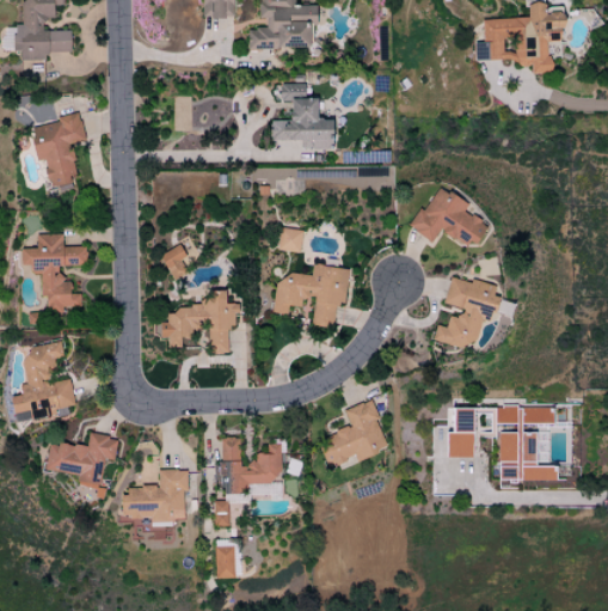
[(73,30),(47,31),(45,17),(56,17),(56,5),(66,5),(65,0),(25,0),(26,24),(16,24),(16,50),(22,50),(22,60),(48,60),(48,53),(73,52),(73,30)]
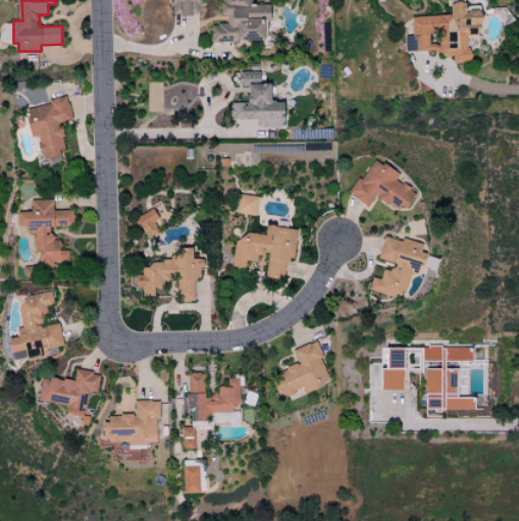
[(173,0),(174,15),(202,14),(201,0),(173,0)]
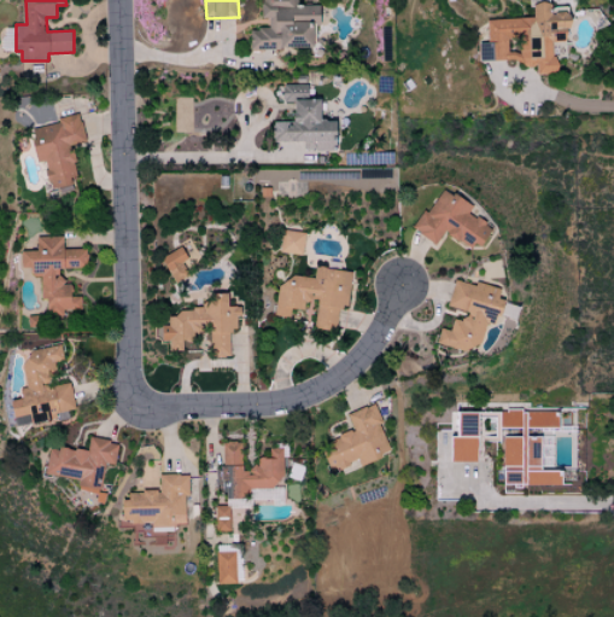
[(315,48),(315,24),(322,24),(322,5),(298,5),(297,0),(263,0),(263,17),(270,17),(270,28),(252,28),(251,47),(315,48)]
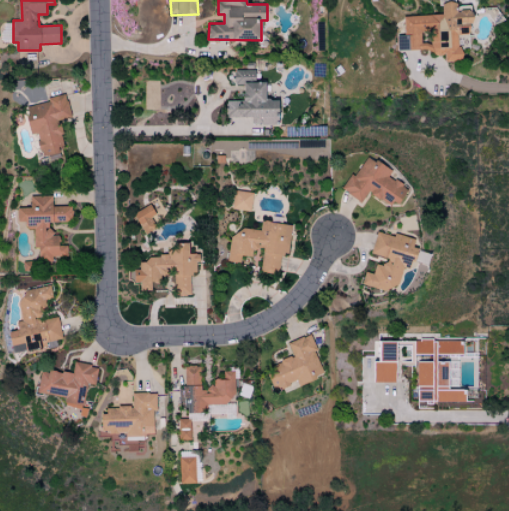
[(405,16),(406,35),(399,35),(399,52),(445,50),(446,61),(462,60),(461,36),(473,35),(471,5),(457,6),(456,0),(443,0),(444,14),(405,16)]
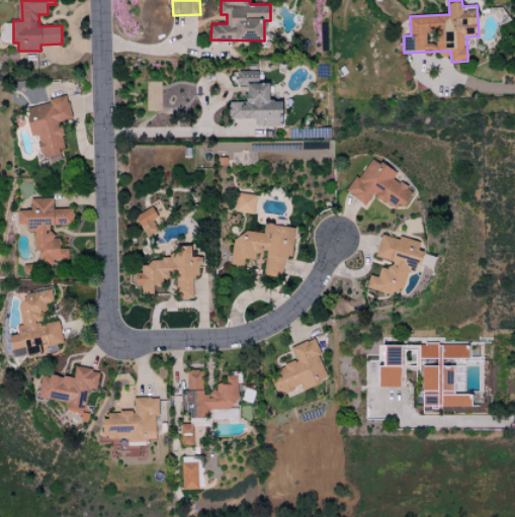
[(284,126),(284,101),(270,100),(270,82),(260,82),(260,71),(239,70),(238,85),(248,85),(247,101),(230,101),(230,118),(257,118),(257,125),(284,126)]
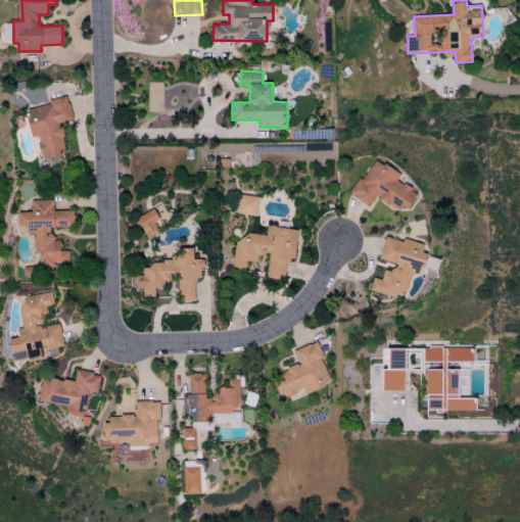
[(28,108),(33,137),(39,136),(43,159),(66,155),(61,123),(73,121),(69,96),(50,99),(51,104),(28,108)]
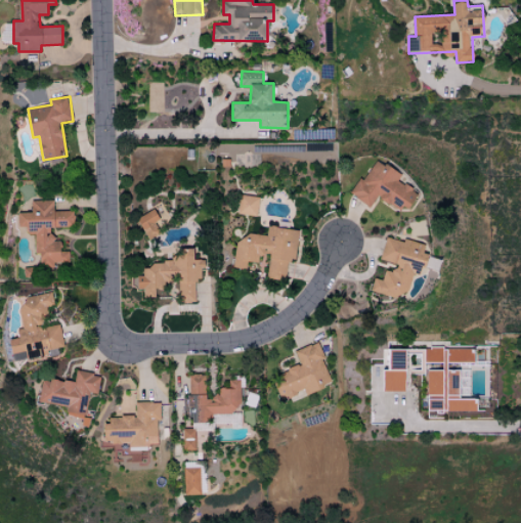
[(353,195),(372,207),(379,195),(406,213),(419,192),(398,180),(402,174),(376,158),(353,195)]
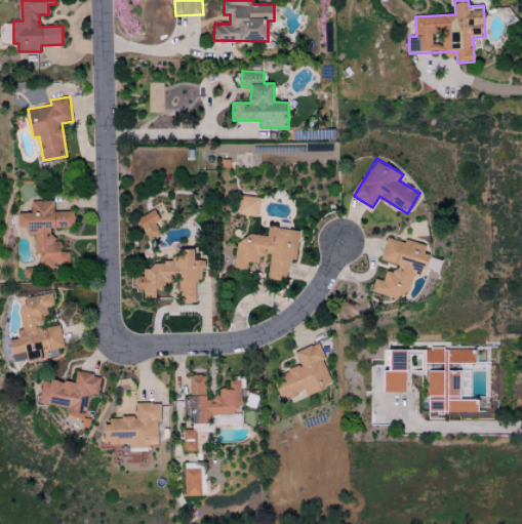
[(258,216),(262,197),(241,194),(238,213),(258,216)]
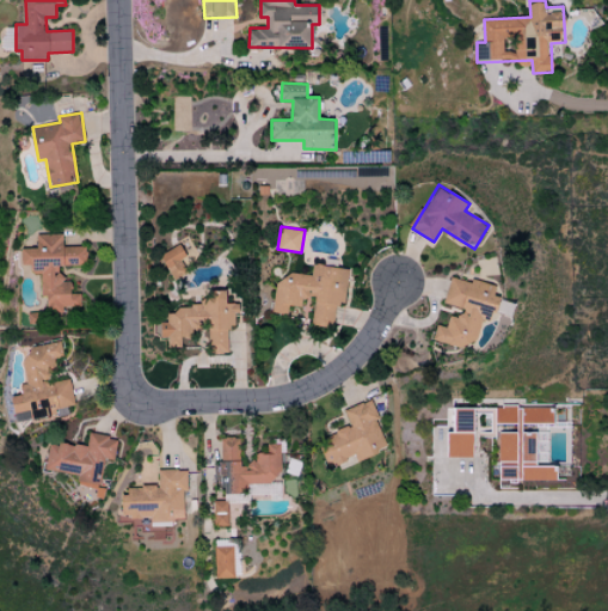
[(88,264),(87,245),(65,246),(65,233),(38,234),(38,248),(23,248),(23,264),(32,264),(32,274),(42,273),(43,297),(48,297),(49,312),(66,312),(65,306),(81,306),(81,293),(72,293),(72,281),(62,281),(62,266),(88,264)]
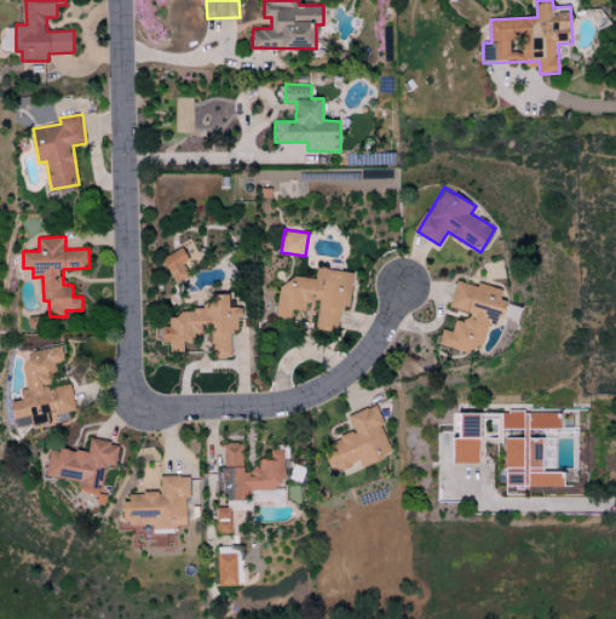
[(189,275),(183,265),(191,261),(183,247),(163,258),(177,282),(189,275)]
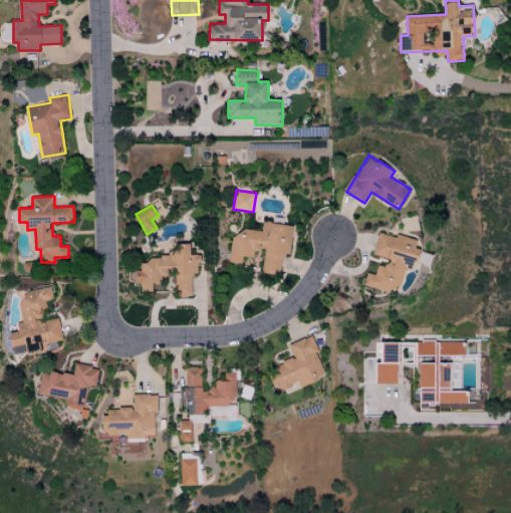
[(294,225),(264,222),(263,233),(234,229),(230,262),(243,263),(244,256),(254,257),(256,248),(266,250),(263,273),(281,275),(284,254),(291,255),(294,225)]
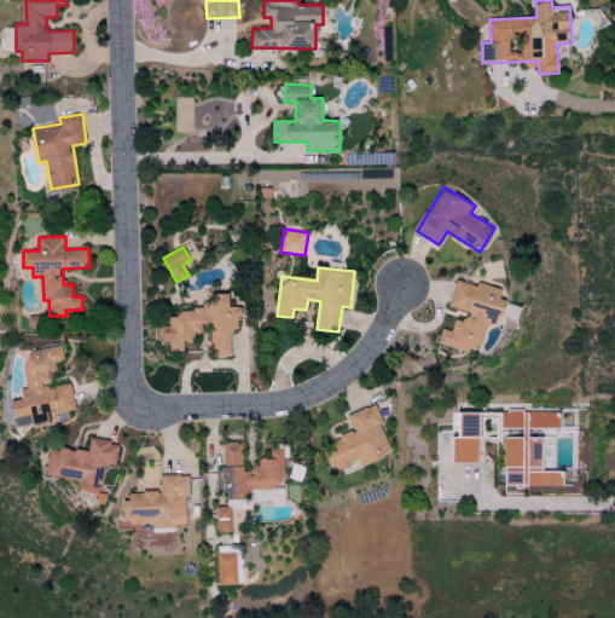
[(450,306),(468,312),(465,321),(457,318),(453,330),(444,328),(440,341),(480,353),(488,322),(498,324),(505,300),(500,299),(504,288),(477,281),(477,286),(457,279),(450,306)]
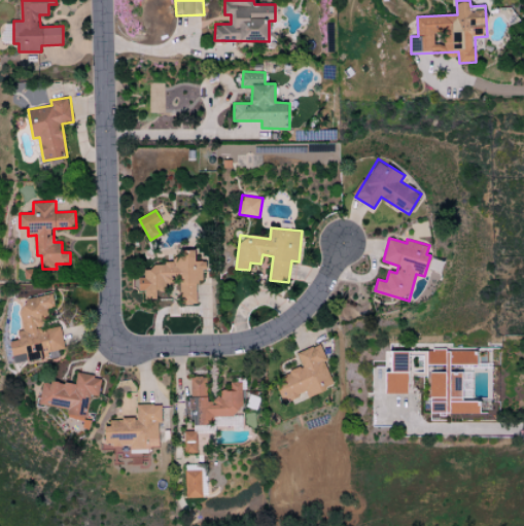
[(180,304),(198,304),(197,280),(206,280),(205,260),(197,260),(196,249),(180,249),(181,263),(145,264),(145,277),(139,277),(139,290),(148,290),(148,299),(156,299),(156,290),(166,290),(166,284),(180,283),(180,304)]
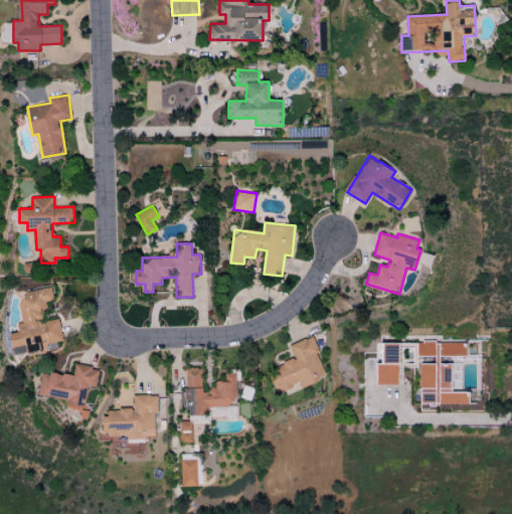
[(14,353),(65,343),(60,318),(42,321),(41,313),(49,311),(46,300),(54,299),(52,287),(19,293),(25,323),(18,324),(19,332),(10,333),(14,353)]
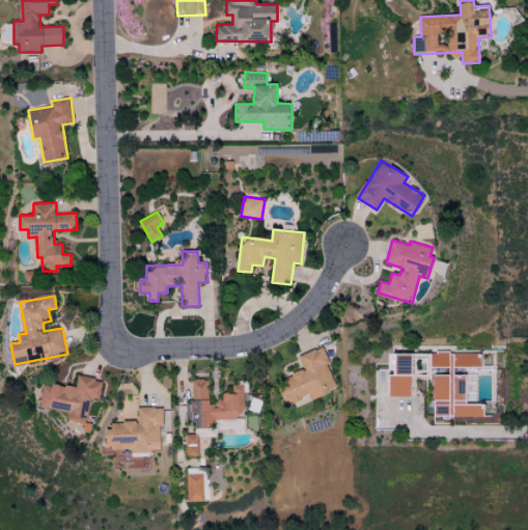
[(277,381),(286,405),(309,395),(310,399),(337,389),(328,364),(330,363),(324,346),(300,355),(306,370),(277,381)]
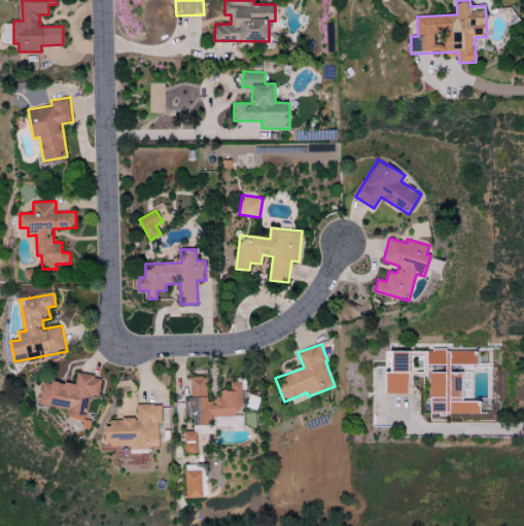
[(429,414),(481,413),(480,400),(462,400),(462,364),(477,364),(477,350),(411,351),(411,356),(428,355),(429,414)]
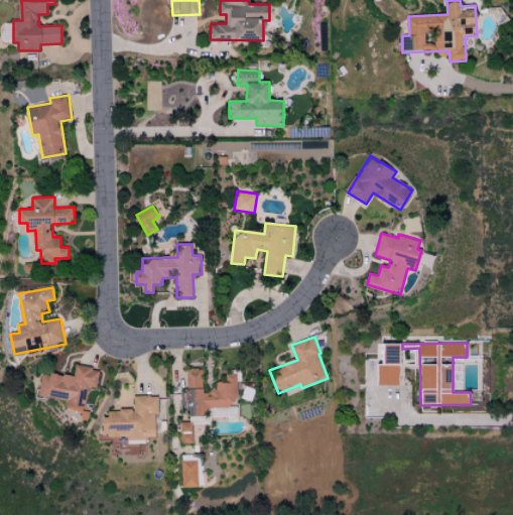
[(378,364),(379,385),(400,385),(400,344),(384,344),(384,364),(378,364)]
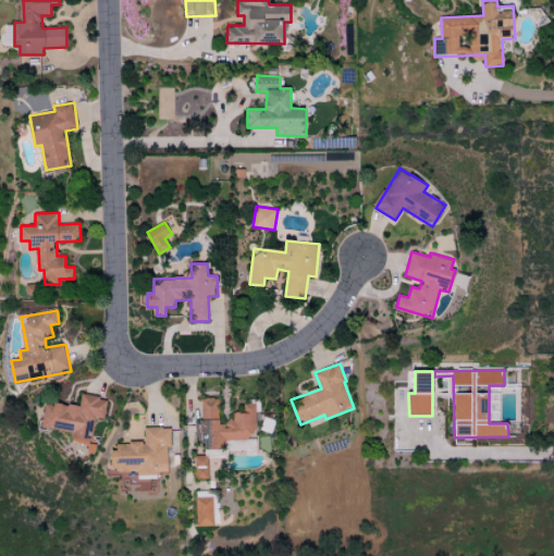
[(42,427),(73,432),(72,442),(91,445),(96,417),(105,419),(109,398),(83,394),(81,407),(47,402),(42,427)]
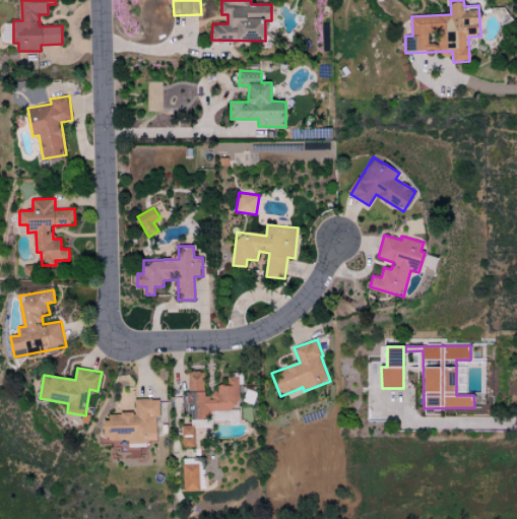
[(241,409),(240,376),(229,377),(229,385),(218,385),(218,393),(205,393),(205,371),(189,371),(189,393),(184,393),(184,417),(211,417),(211,410),(241,409)]
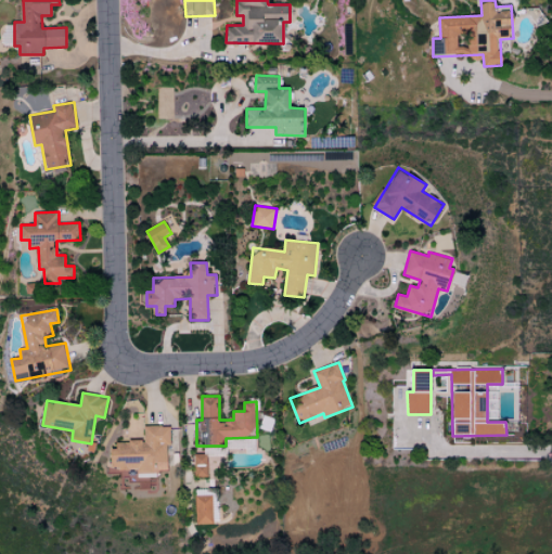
[(170,426),(145,425),(144,441),(113,440),(111,471),(168,473),(170,426)]
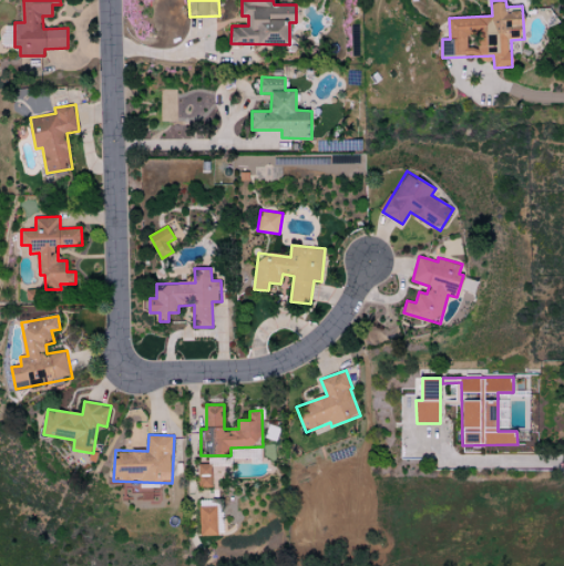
[(200,487),(213,487),(213,464),(200,464),(200,487)]
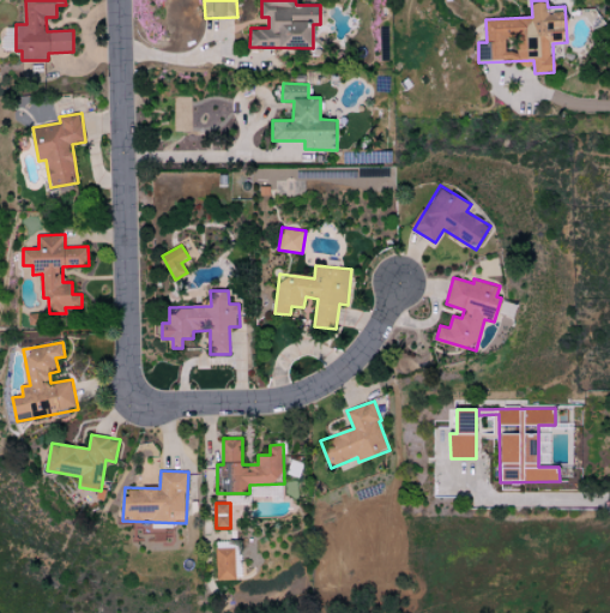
[(217,580),(236,580),(236,547),(217,547),(217,580)]
